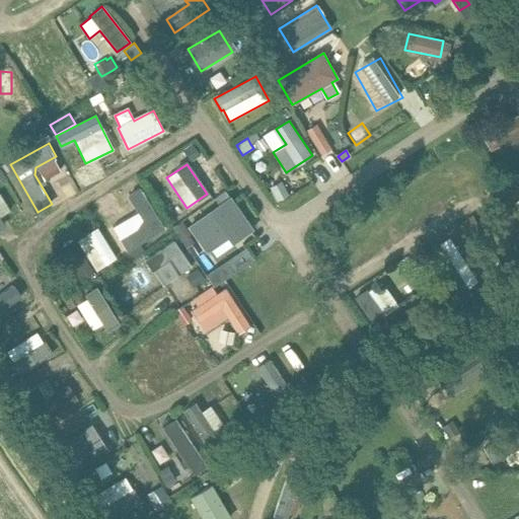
[(138,211),(113,227),(121,240),(128,251),(129,250),(132,255),(143,249),(139,244),(164,229),(140,190),(130,197),(138,211)]
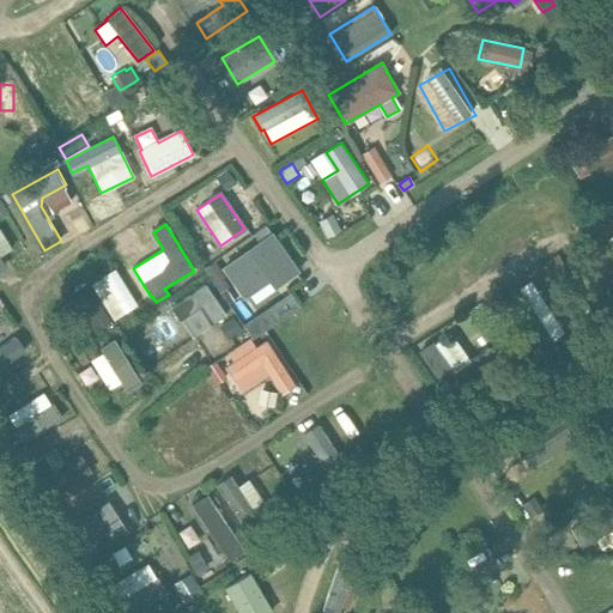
[(274,236),(224,268),(235,283),(241,291),(273,268),(283,283),(299,272),(274,236)]
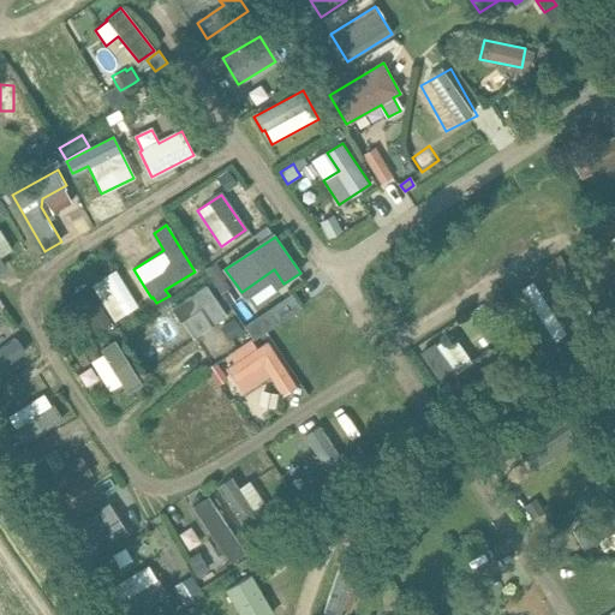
[(117,273),(95,287),(117,321),(138,308),(117,273)]
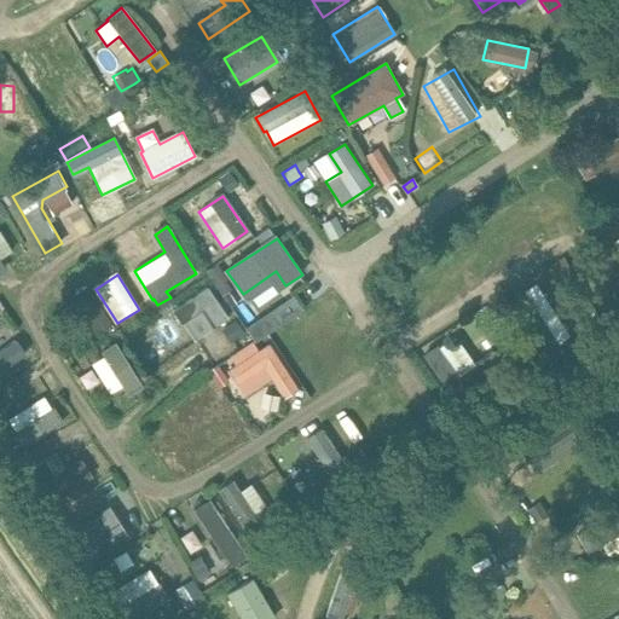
[(554,342),(566,334),(533,283),(520,291),(518,287),(504,295),(542,353),(555,345),(554,342)]
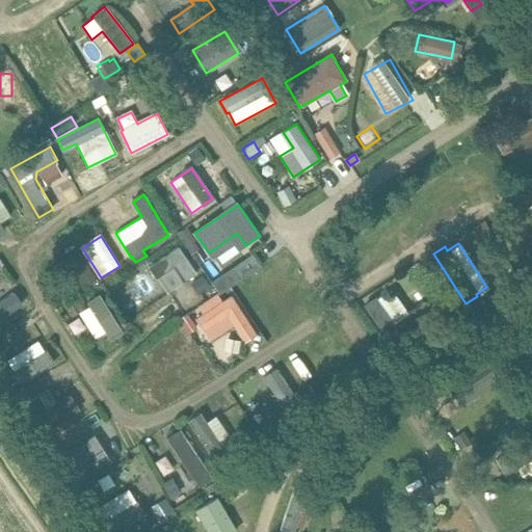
[(178,248),(150,267),(157,277),(176,265),(185,281),(194,274),(178,248)]
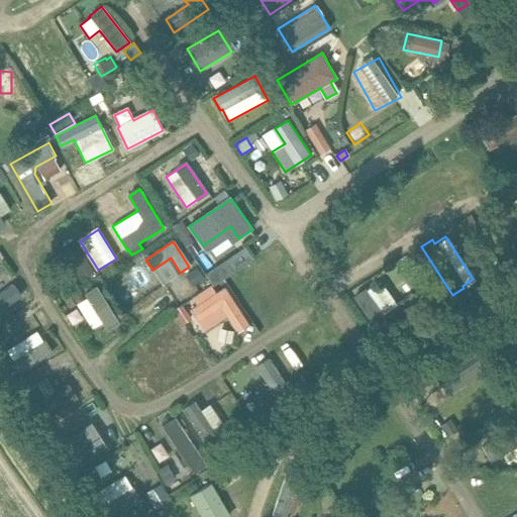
[(224,260),(204,273),(212,285),(223,278),(225,276),(232,272),(224,260)]
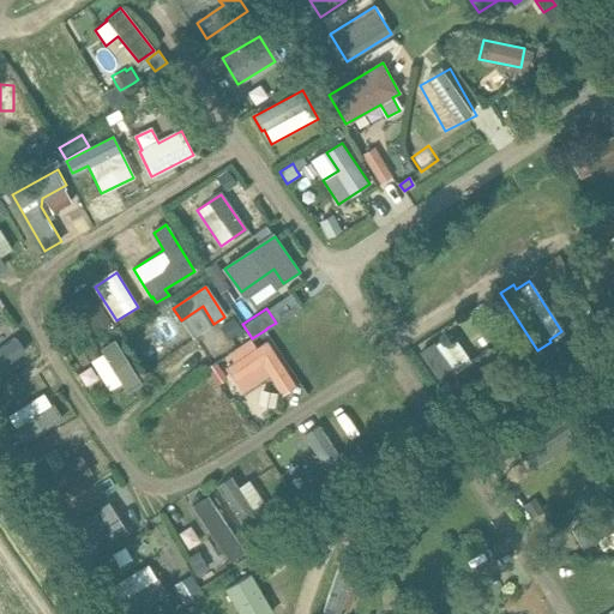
[(0,365),(23,349),(14,338),(0,348),(0,365)]
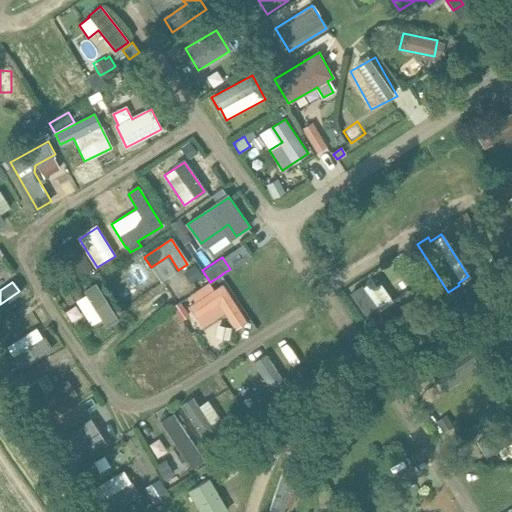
[(106,327),(117,320),(93,282),(83,289),(86,295),(76,302),(91,325),(101,319),(106,327)]
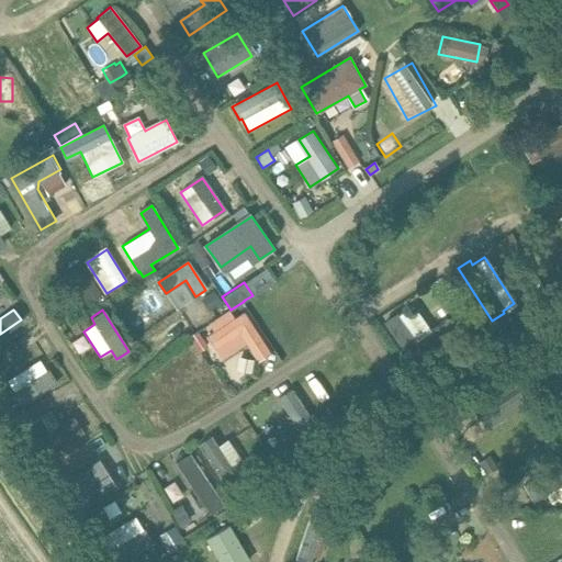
[(244,315),(235,321),(229,313),(209,326),(214,334),(208,338),(215,349),(240,333),(259,360),(270,353),(244,315)]
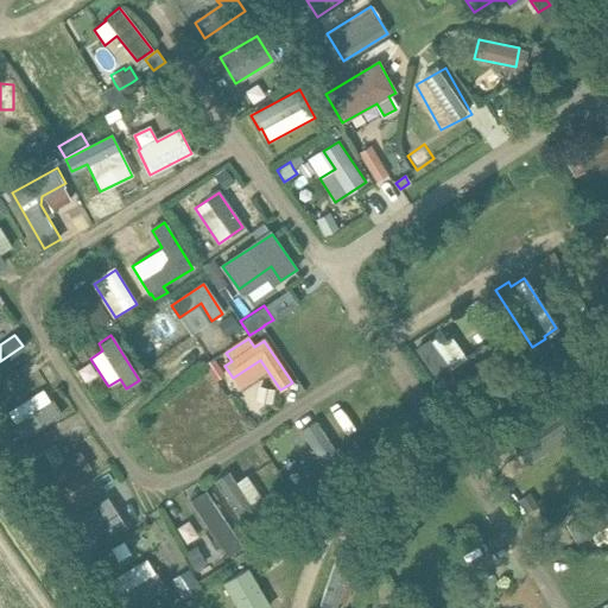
[(430,341),(417,350),(447,393),(493,359),(483,347),(466,359),(450,371),(439,355),(430,341)]
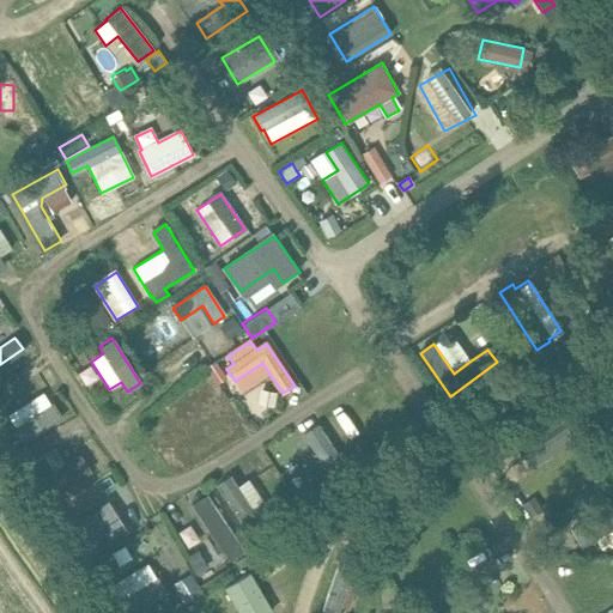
[(216,363),(210,366),(220,384),(226,380),(216,363)]
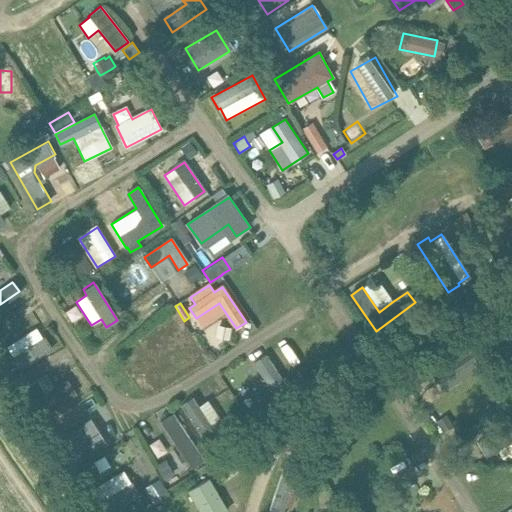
[(53,350),(44,337),(42,339),(36,329),(8,348),(13,356),(12,358),(21,371),(53,350)]
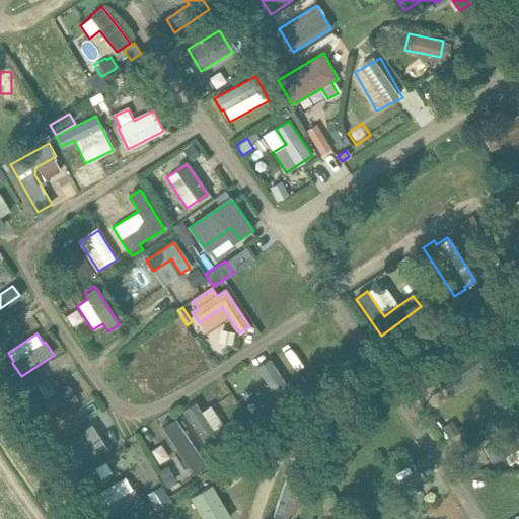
[(468,343),(418,376),(426,388),(438,380),(444,388),(457,380),(480,364),(482,363),(468,343)]
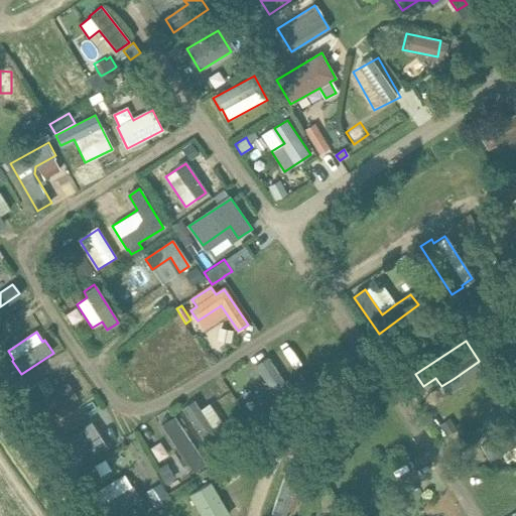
[(239,368),(269,414),(294,398),(264,352),(239,368)]
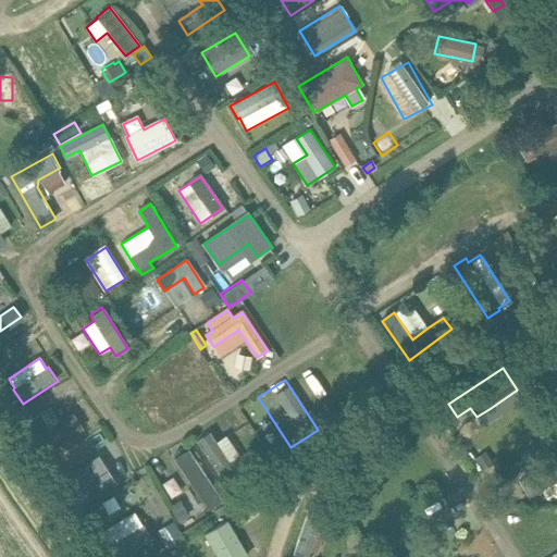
[(40,456),(81,429),(72,416),(61,422),(50,408),(21,428),(40,456)]
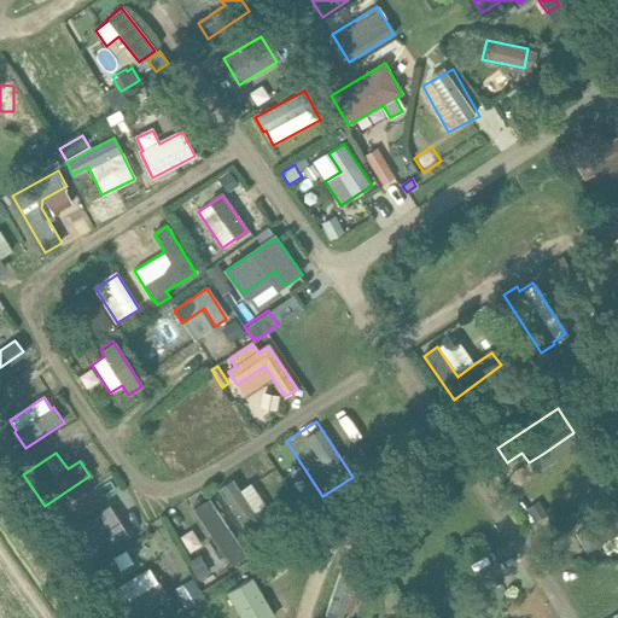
[(262,530),(231,482),(219,490),(249,538),(262,530)]
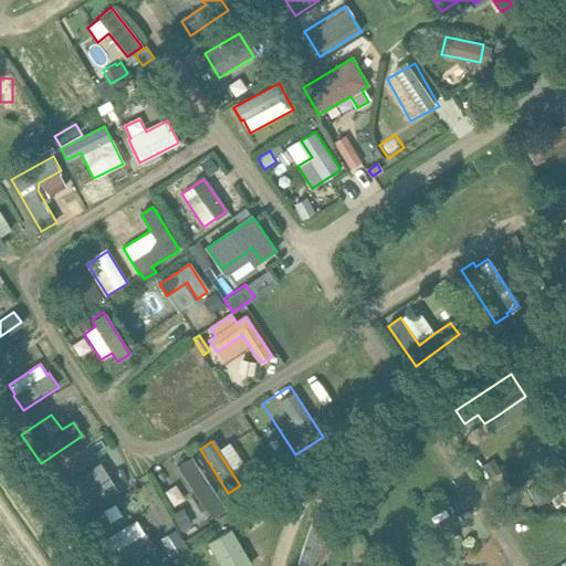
[(224,509),(191,459),(179,467),(212,516),(224,509)]
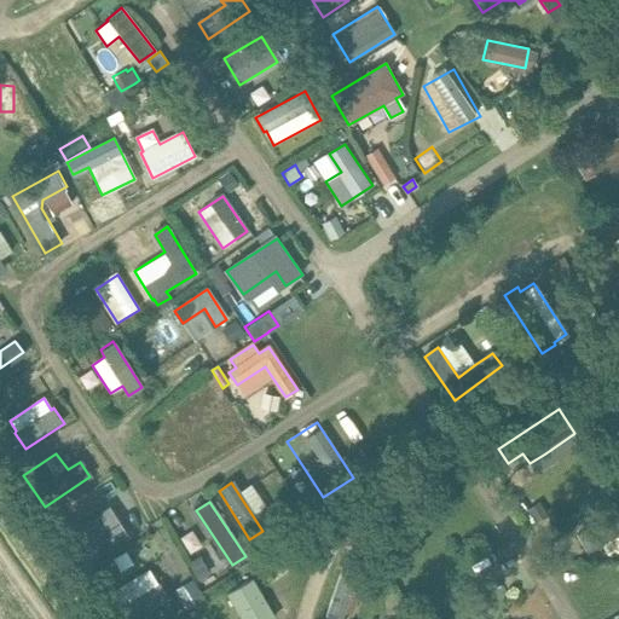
[(618,507),(576,533),(577,536),(586,553),(618,533),(618,536),(618,507)]
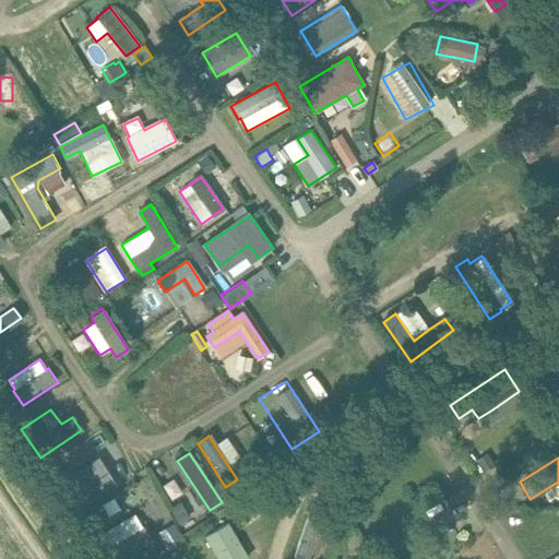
[(107,471),(67,497),(76,511),(116,485),(107,471)]
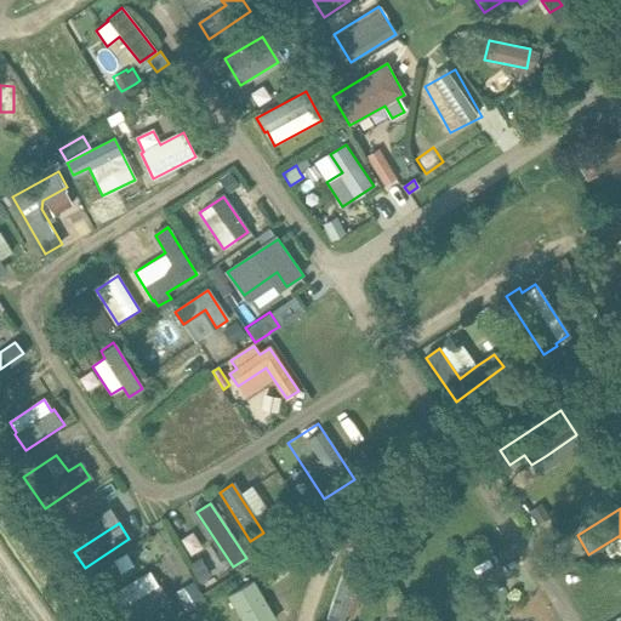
[(123,590),(130,603),(112,614),(115,620),(136,620),(167,602),(158,586),(157,587),(149,574),(123,590)]
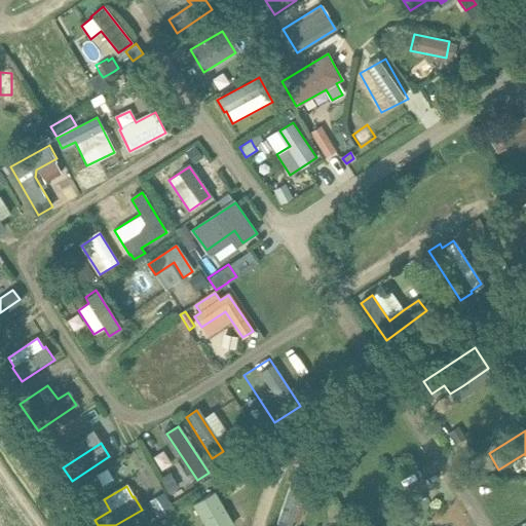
[(286,487),(276,519),(299,525),(307,492),(286,487)]
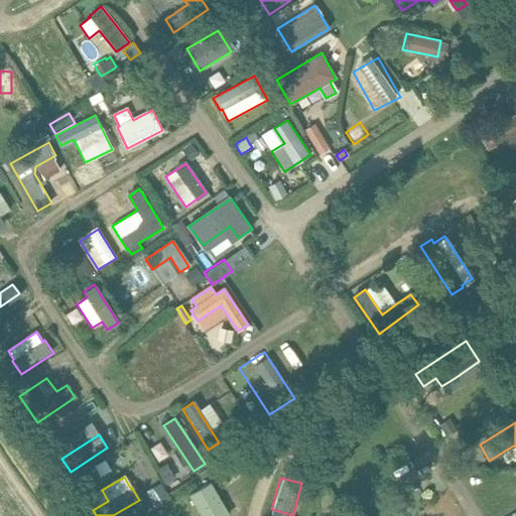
[(214,481),(191,494),(205,515),(231,515),(235,514),(214,481)]
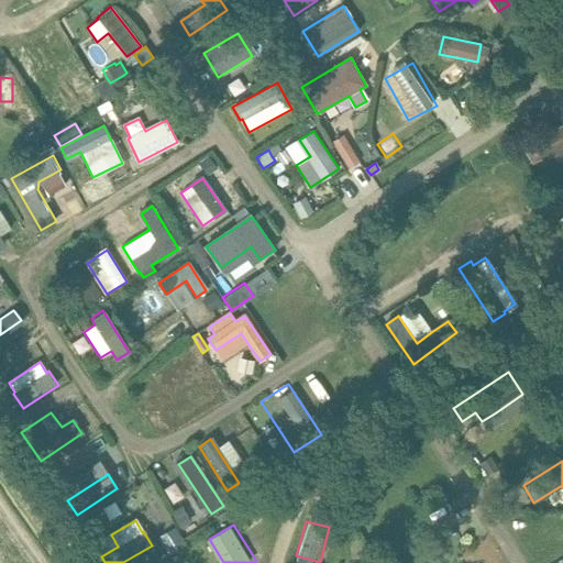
[(170,553),(188,544),(179,527),(162,536),(170,553)]
